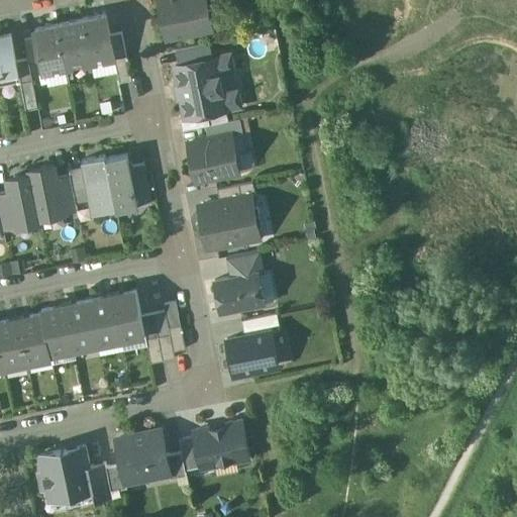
[(159,0),(167,38),(212,29),(205,0),(159,0)]
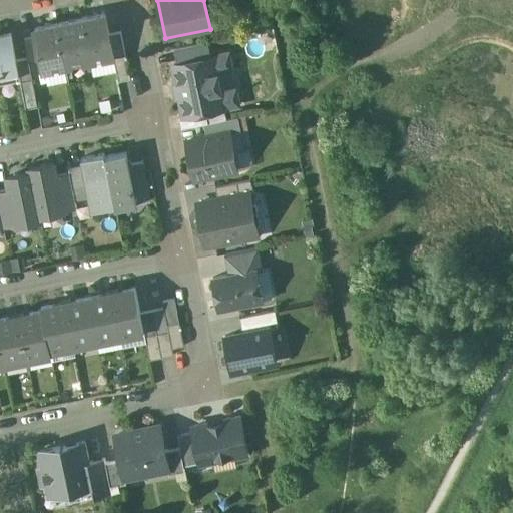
[(105,14),(81,19),(90,62),(114,58),(109,34),(105,14)]
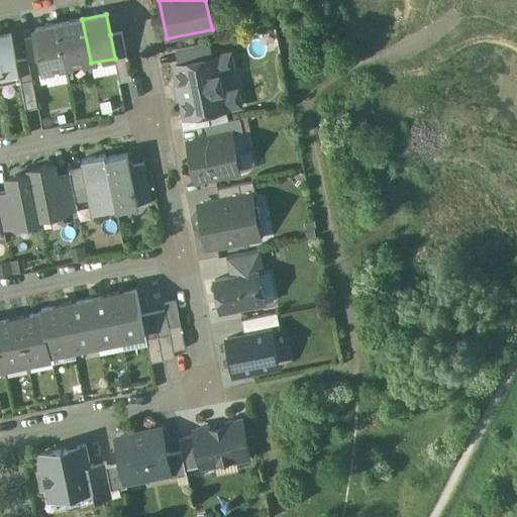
[(82,19),(59,24),(67,68),(91,63),(82,19)]
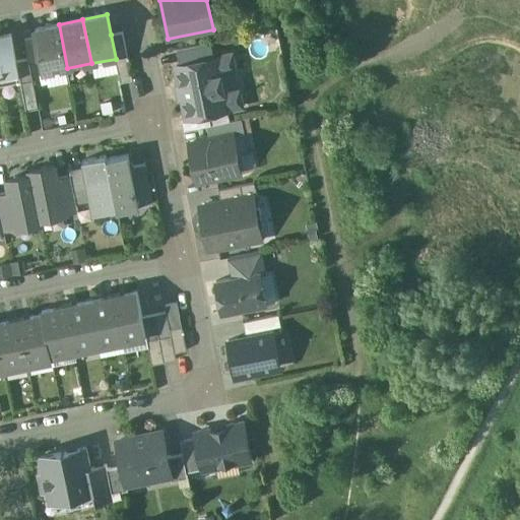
[(59,24),(35,29),(37,37),(42,61),(44,73),(67,68),(59,24)]
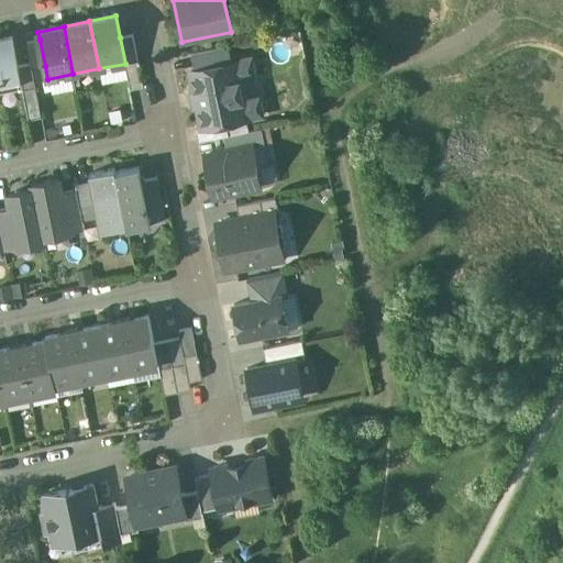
[(133,35),(120,37),(125,64),(138,61),(133,35)]
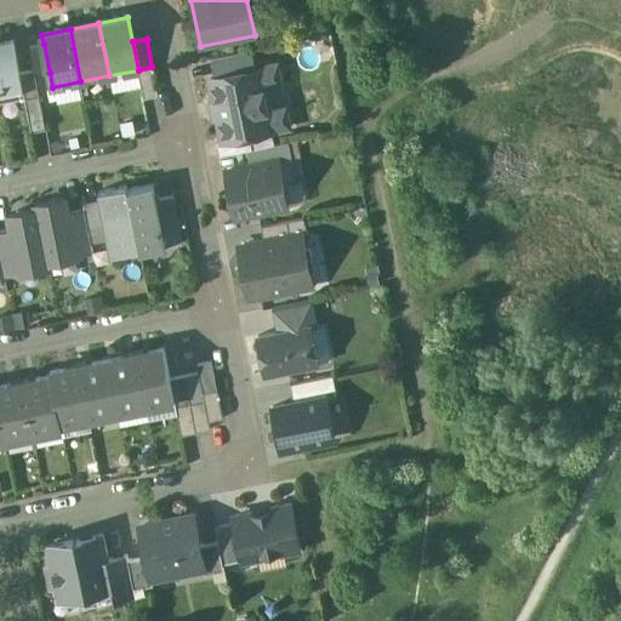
[(13,40),(0,43),(0,97),(23,93),(13,40)]
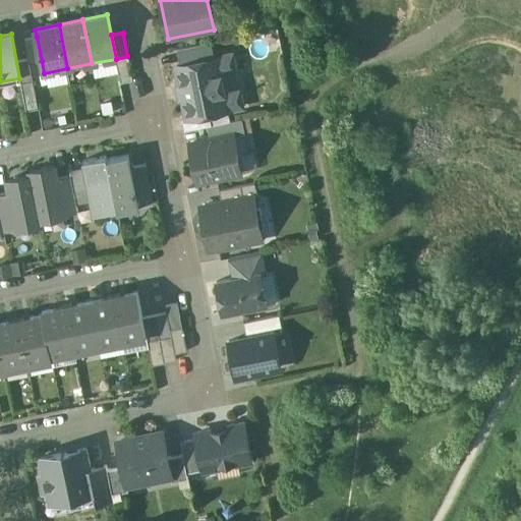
[(37,37),(24,40),(29,59),(30,63),(42,61),(37,37)]
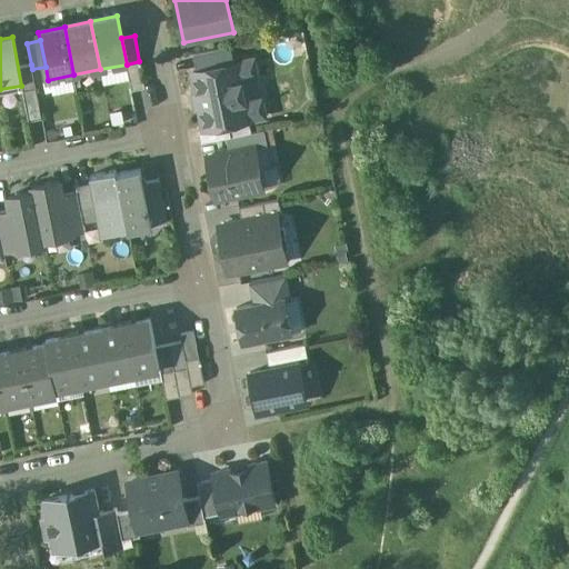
[(230,47),(195,53),(198,71),(233,63),(230,47)]
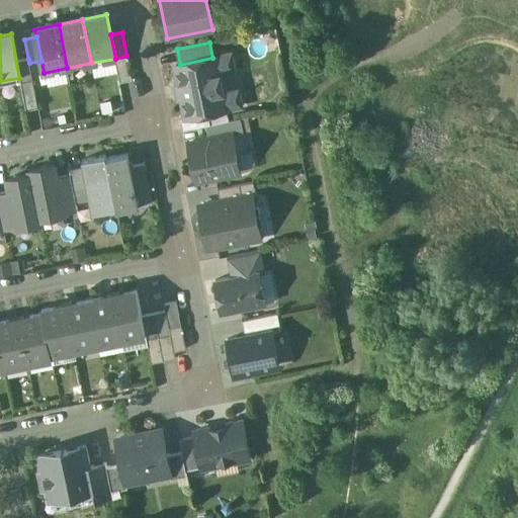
[(231,55),(217,58),(220,71),(233,69),(231,55)]
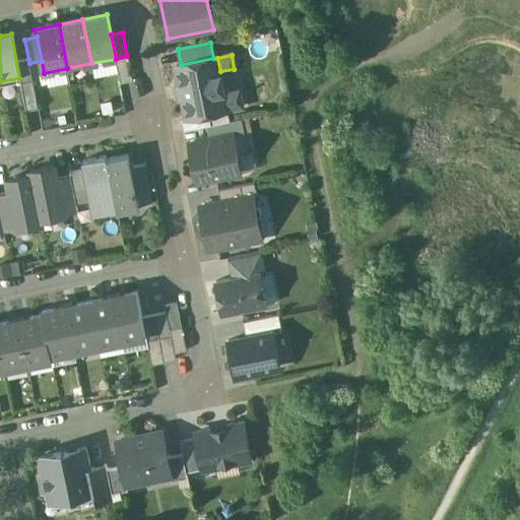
[(127,56),(116,59),(120,82),(132,80),(127,56)]
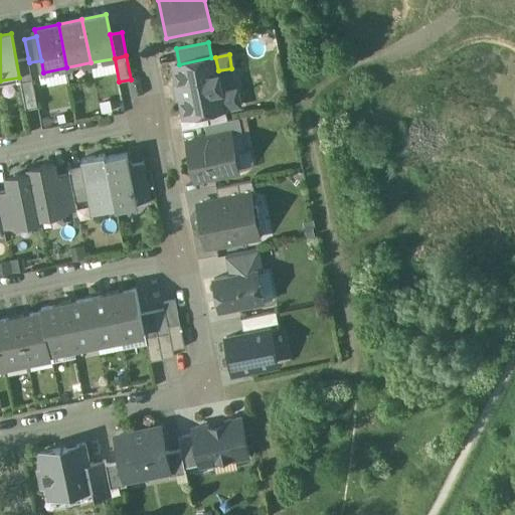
[(179,64),(175,65),(185,116),(225,108),(225,107),(223,94),(218,70),(215,57),(211,57),(179,64)]
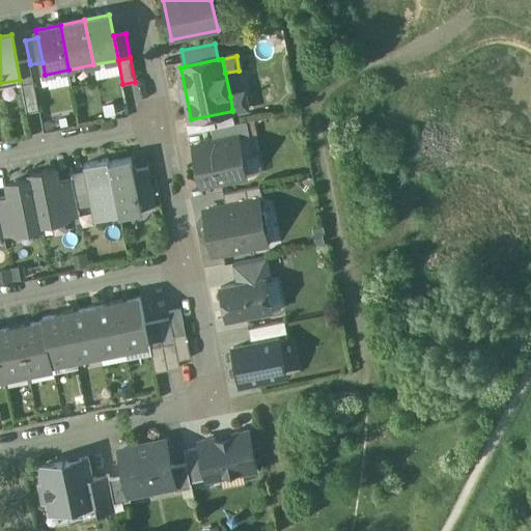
[(29,60),(17,62),(20,80),(21,84),(33,82),(30,64),(29,60)]
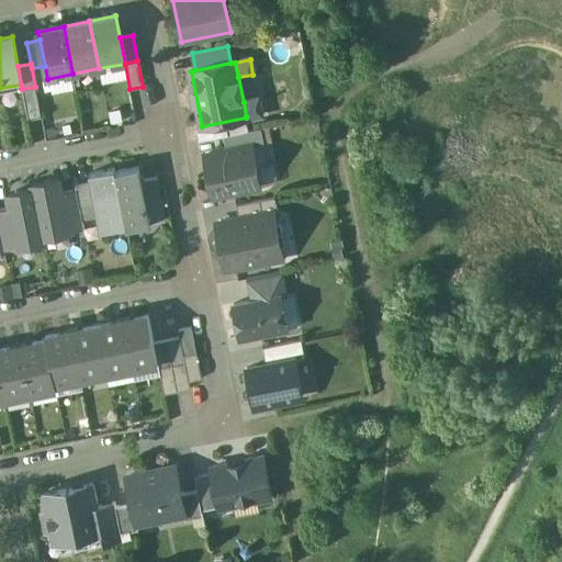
[(35,87),(22,89),(29,120),(42,117),(35,87)]
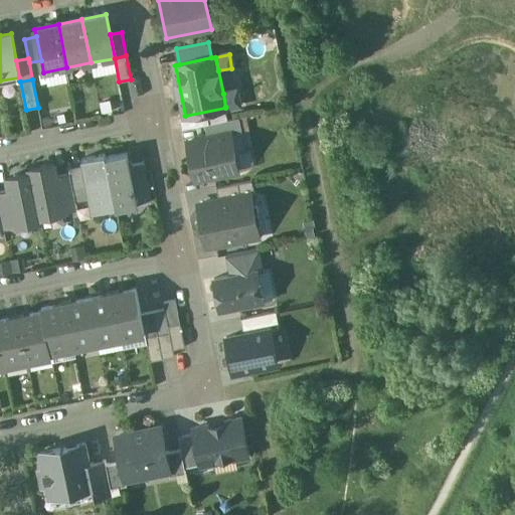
[(236,91),(223,94),(225,107),(239,105),(236,91)]
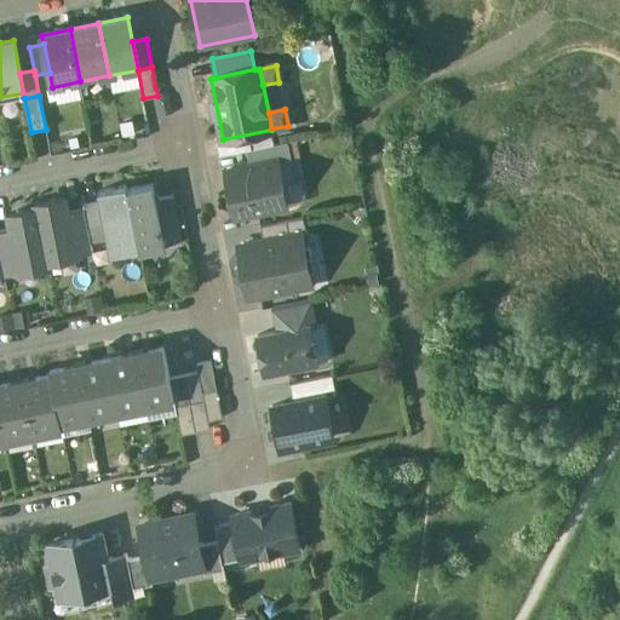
[(288,143),(247,150),(251,167),(279,161),(291,159),(288,143)]
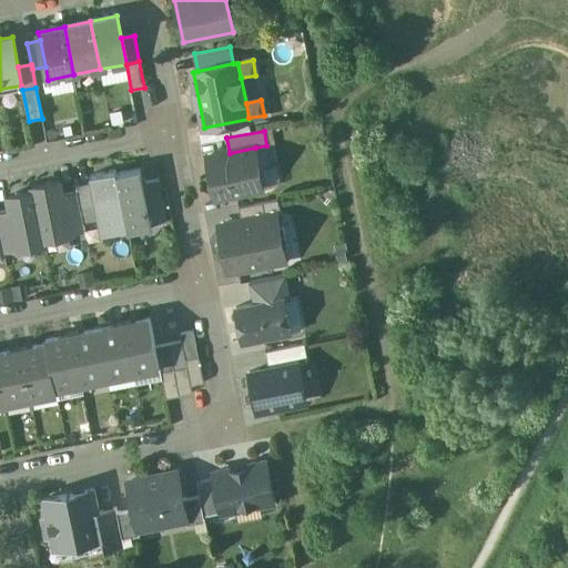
[(230,153),(206,158),(214,199),(264,189),(255,148),(230,153)]
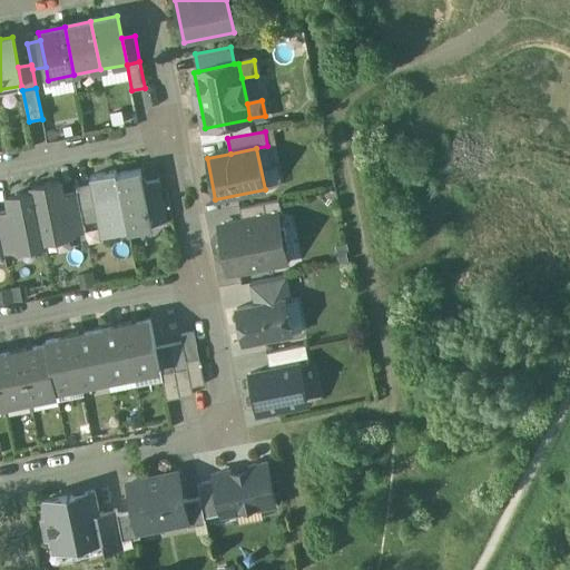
[(140,169),(117,174),(128,229),(128,232),(153,227),(144,183),(140,169)]
